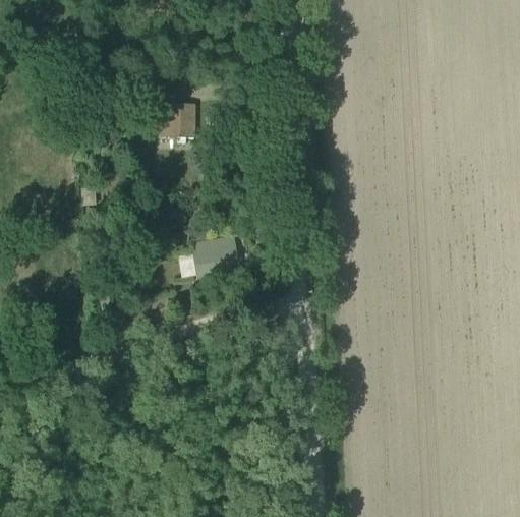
[(156,104),(155,137),(193,137),(194,104),(156,104)]
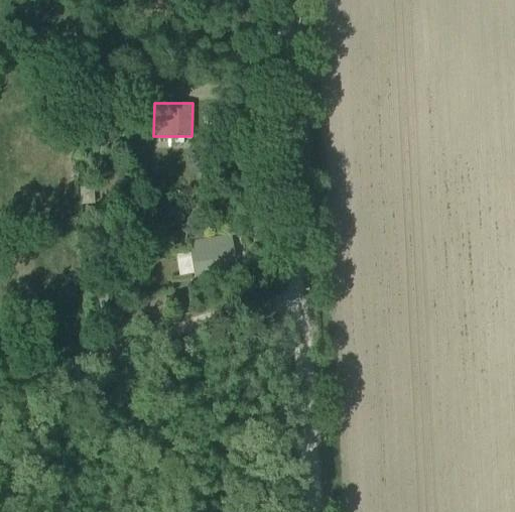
[(80,203),(96,203),(96,185),(80,185),(80,203)]
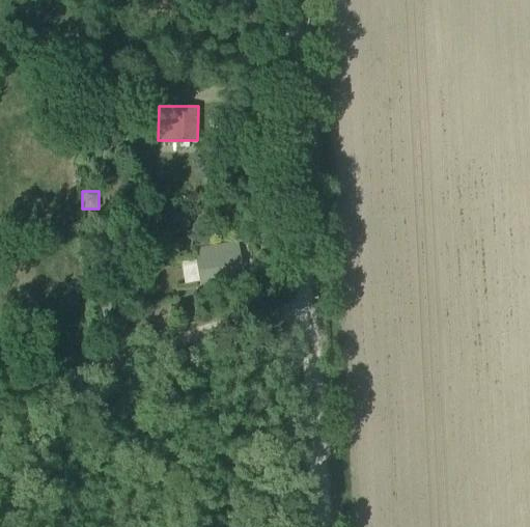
[(88,231),(104,231),(104,213),(88,213),(88,231)]
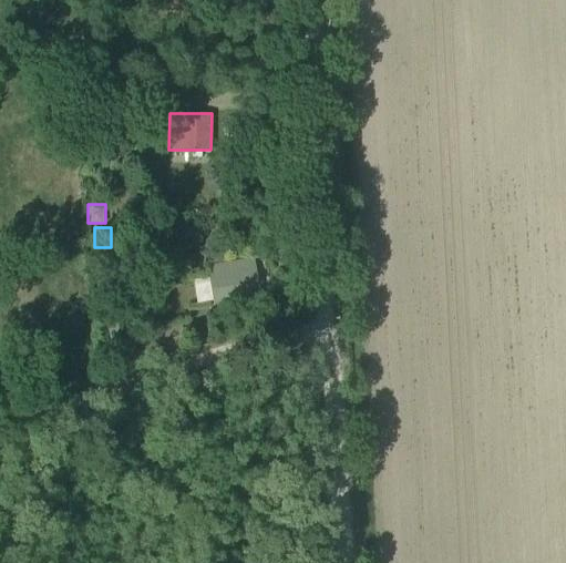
[(195,278),(198,300),(214,298),(214,303),(260,295),(255,257),(208,264),(209,276),(195,278)]
